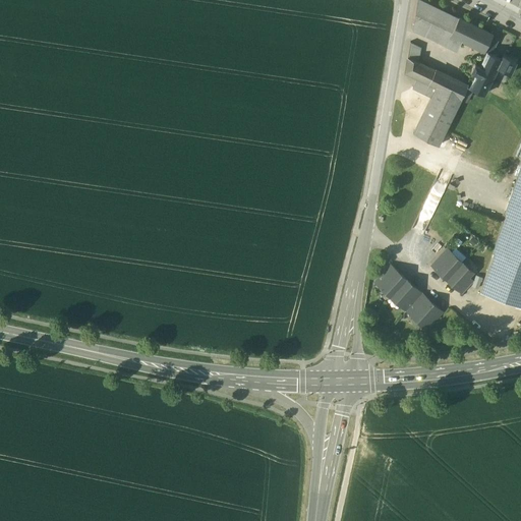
[(458,18),(421,0),(416,0),(412,30),(457,51),(462,41),(451,35),(458,18)]
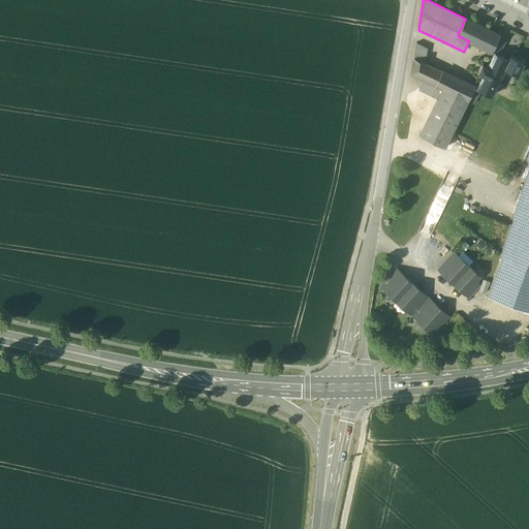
[(500,35),(466,18),(465,19),(458,35),(469,41),(492,52),(499,38),(500,35)]
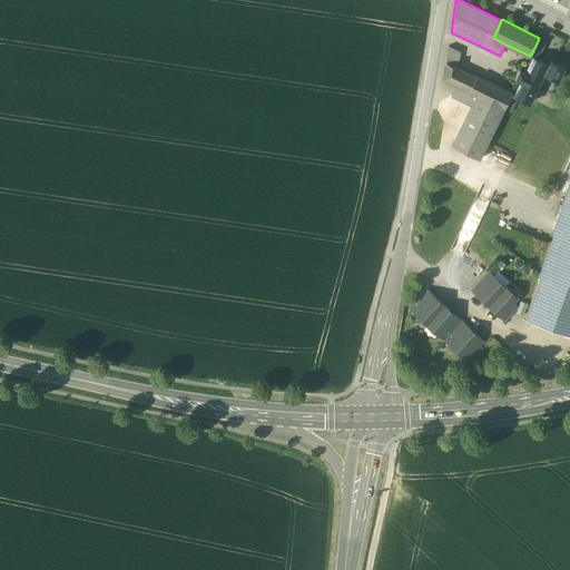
[(544,43),(538,41),(530,56),(533,57),(537,58),(544,43)]
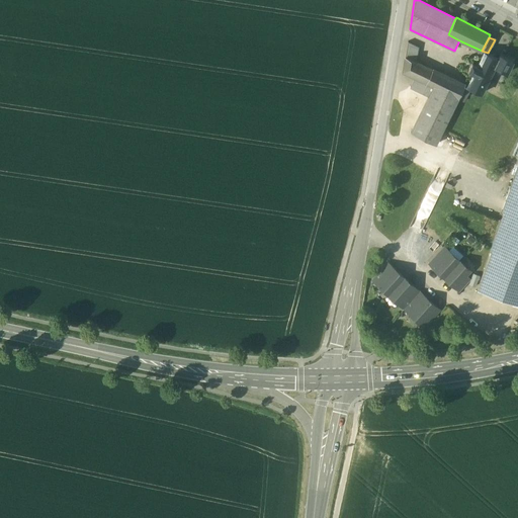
[(418,47),(408,41),(405,57),(416,62),(418,47)]
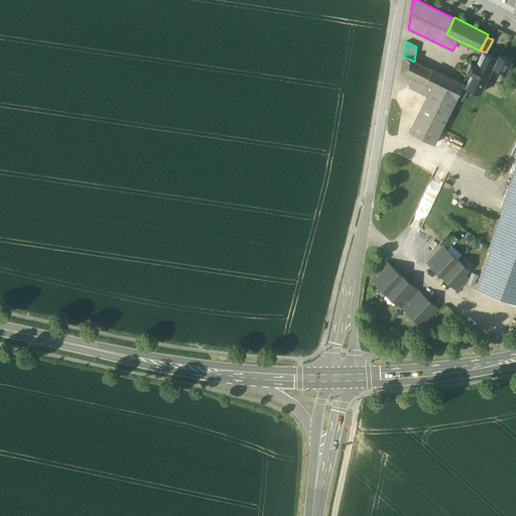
[(486,52),(483,51),(476,66),(471,62),(467,70),(472,73),(465,87),(479,94),(492,67),(497,57),(496,57),(486,52)]
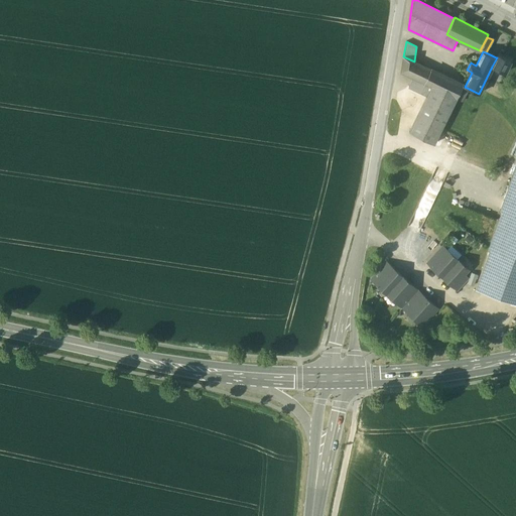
[(511,60),(498,54),(496,57),(497,57),(492,67),(504,73),(511,60)]
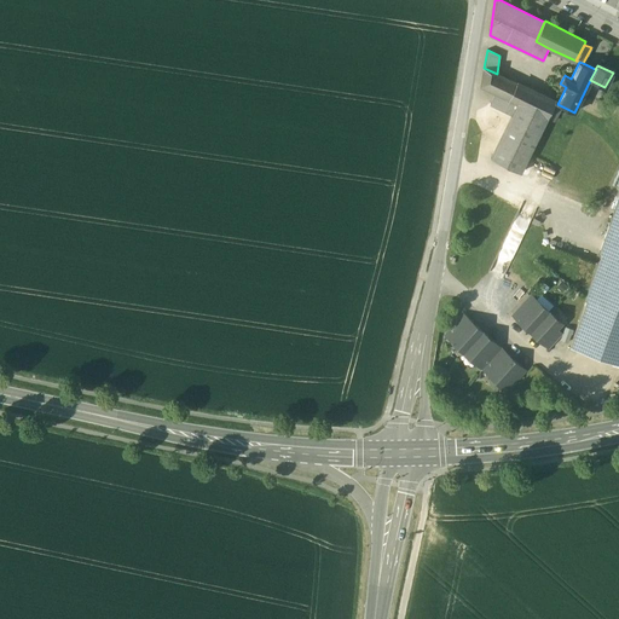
[(497,74),(484,68),(481,86),(496,93),(501,94),(509,80),(497,74)]
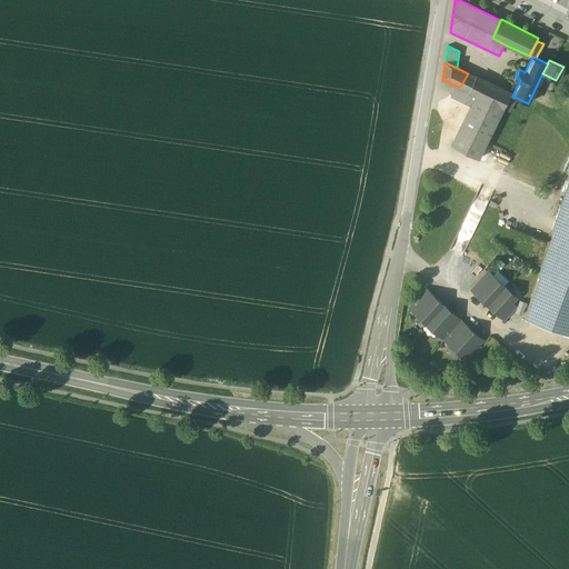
[(468,73),(460,87),(466,92),(468,91),(467,91),(473,77),(468,73)]
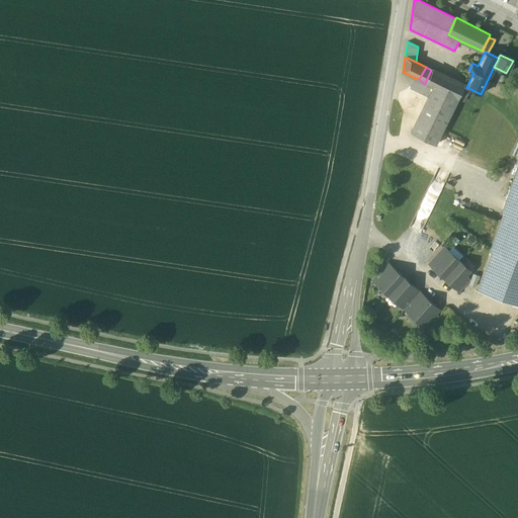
[(465,85),(431,70),(425,83),(426,83),(433,87),(458,99),(463,89),(465,85)]
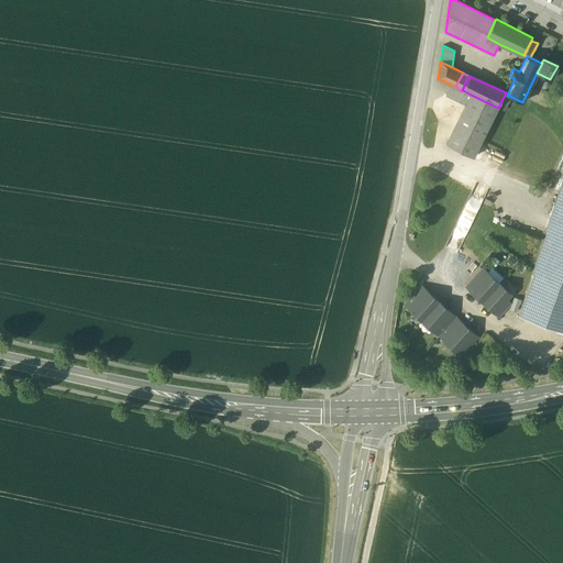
[(461,91),(455,86),(451,85),(446,95),(466,105),(471,95),(463,90),(461,91)]
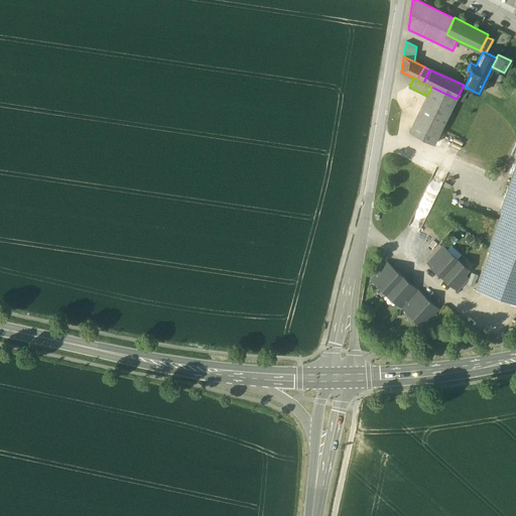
[(457,99),(431,87),(427,96),(409,132),(434,144),(457,99)]
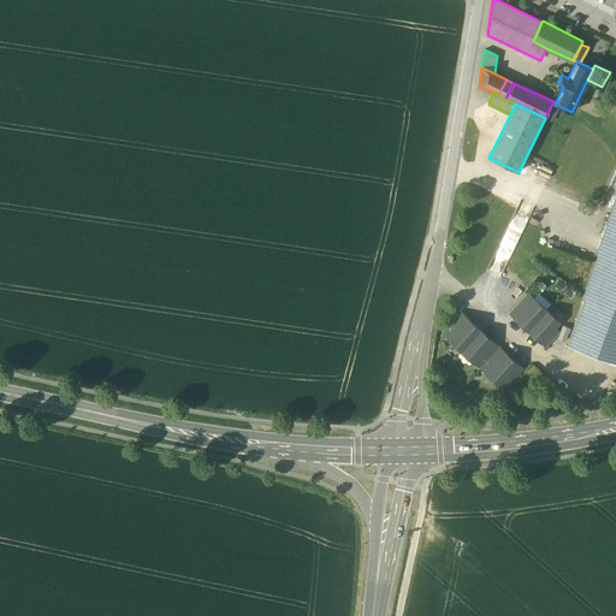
[(557,108),(551,106),(545,118),(551,120),(557,108)]
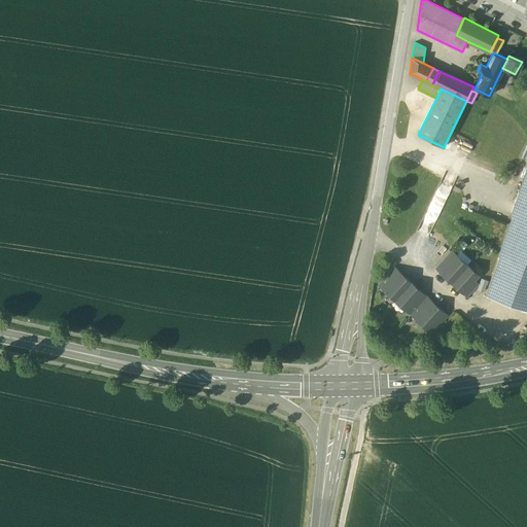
[(526,167),(510,215),(513,216),(526,220),(526,167)]
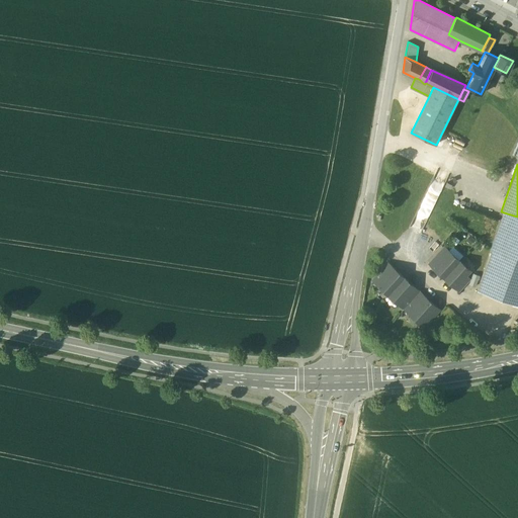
[(415,219),(422,222),(432,199),(426,196),(415,219)]
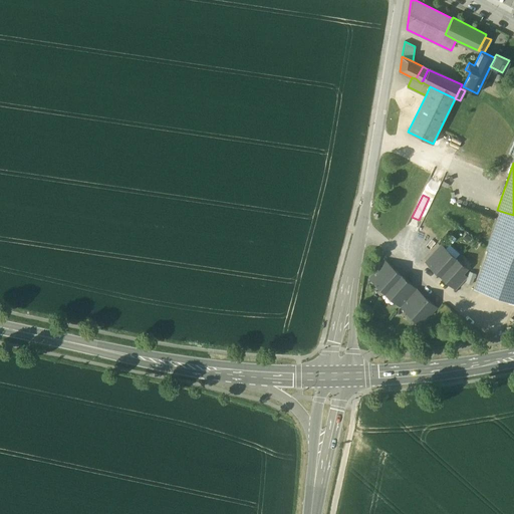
[(513,215),(500,211),(486,249),(487,250),(474,287),(513,301),(513,215)]
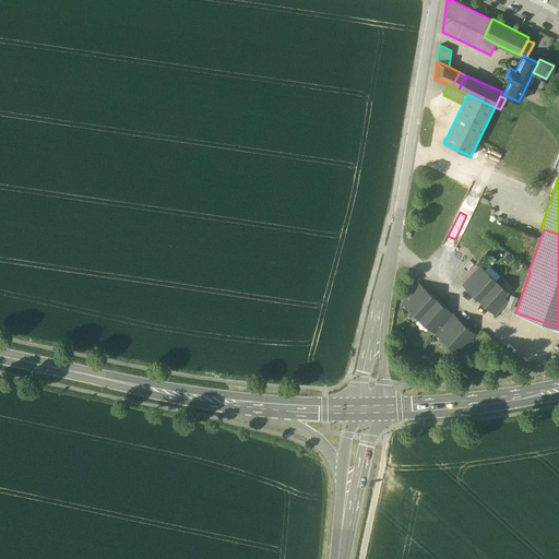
[(478,266),(462,284),(468,288),(484,271),(478,266)]
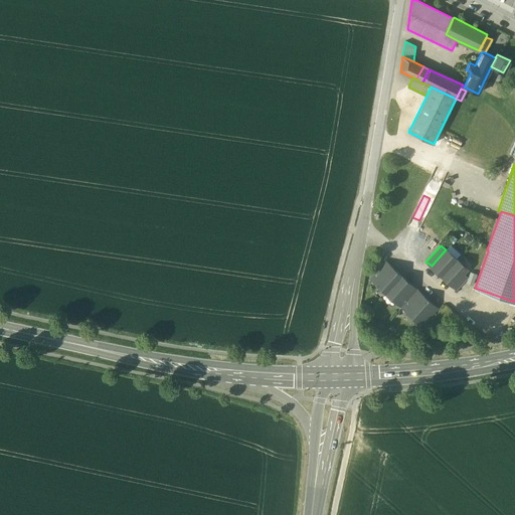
[(432,266),(431,267),(442,276),(457,259),(446,249),(432,266)]
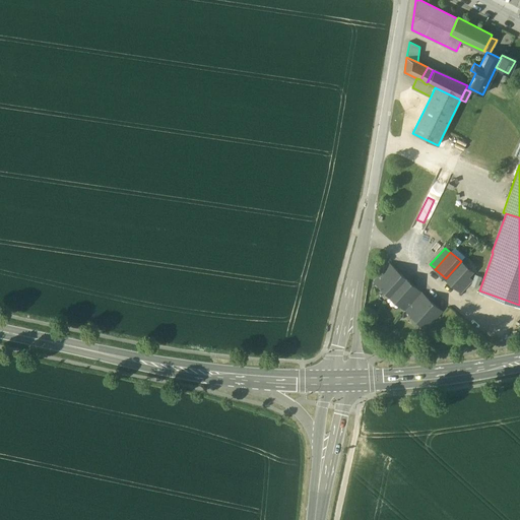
[(471,271),(461,261),(446,278),(456,287),(467,275),(471,271)]
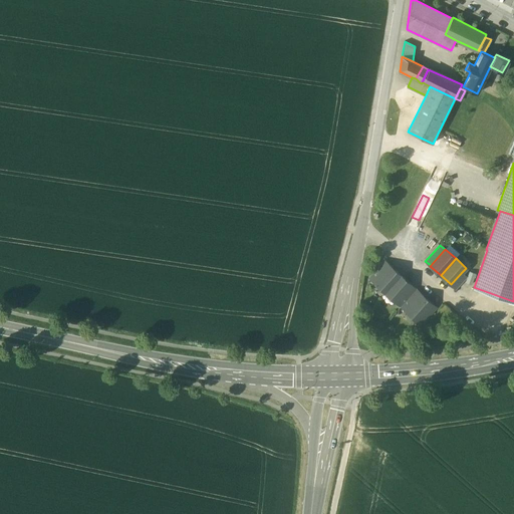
[(384,262),(369,278),(375,282),(390,266),(384,262)]
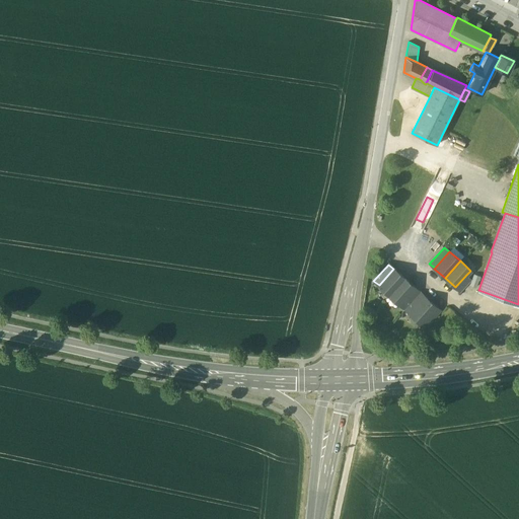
[(379,285),(378,286),(389,295),(404,278),(393,269),(379,285)]
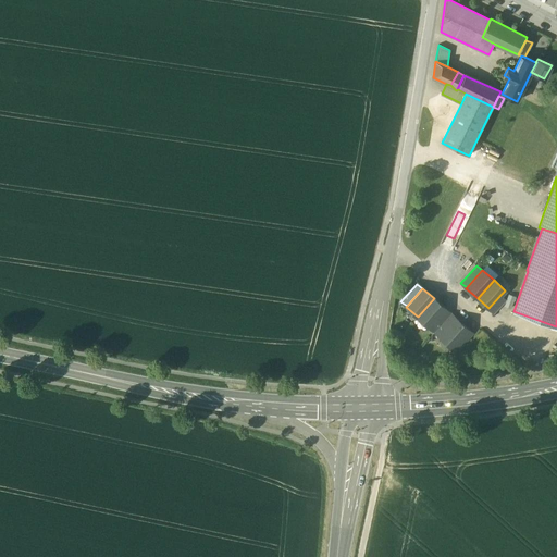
[(500,295),(489,308),(495,313),(506,300),(500,295)]
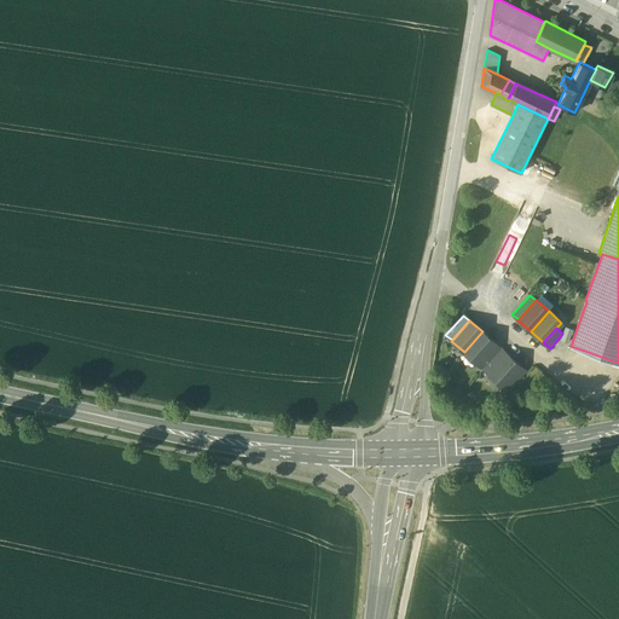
[(482,331),(464,352),(476,363),(495,343),(482,331)]
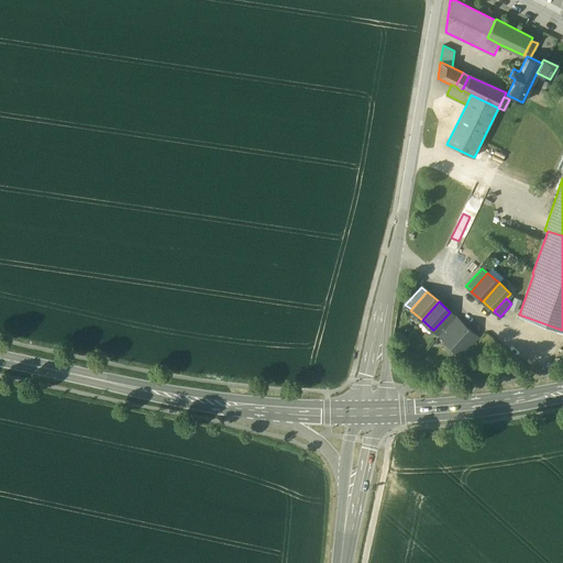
[(450,312),(433,330),(440,335),(455,318),(450,312)]
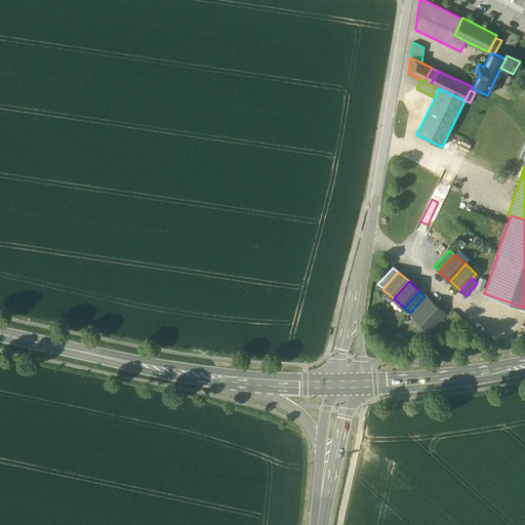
[(425,296),(410,313),(415,317),(430,300),(425,296)]
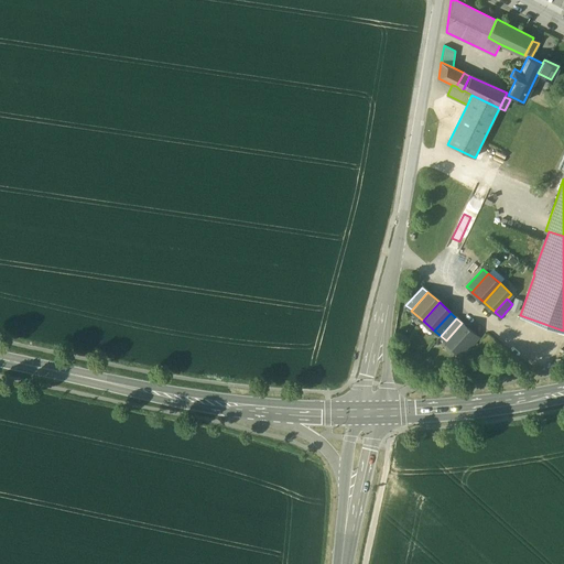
[(474,334),(463,323),(462,323),(446,340),(445,342),(457,351),(461,348),(474,334)]
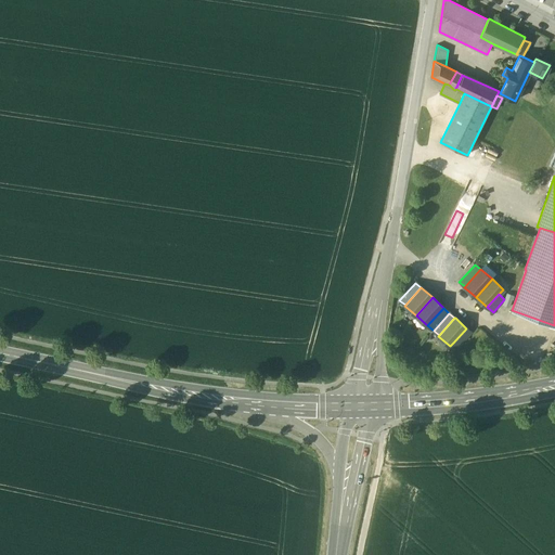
[(466,328),(453,343),(459,347),(472,333),(466,328)]
